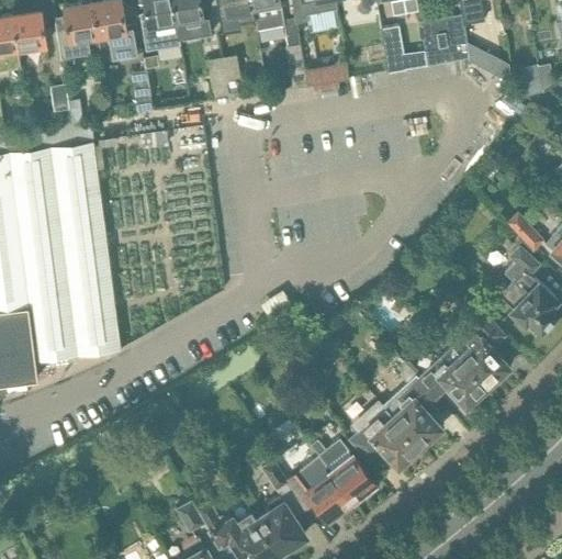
[(121,0),(102,0),(103,1),(92,3),(98,37),(109,36),(113,58),(137,55),(133,32),(126,33),(121,0)]
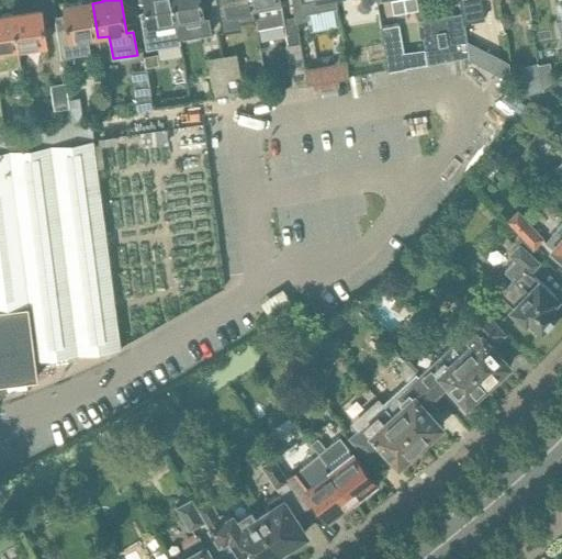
[(143,0),(146,14),(141,15),(146,51),(159,48),(179,45),(179,41),(177,26),(171,0),(143,0)]
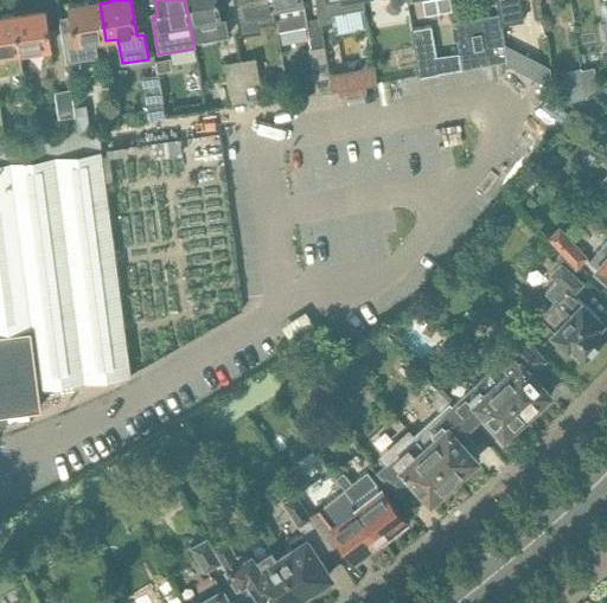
[(216,0),(185,0),(191,29),(193,44),(230,38),(227,23),(221,24),(216,0)]
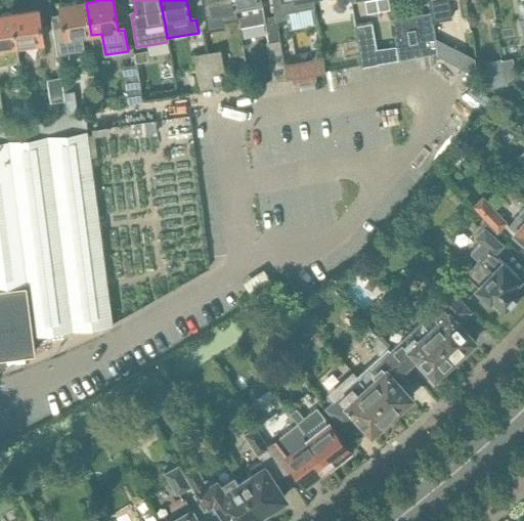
[(201,0),(203,8),(206,7),(208,16),(205,16),(206,26),(224,23),(223,20),(237,17),(236,12),(234,0),(201,0)]
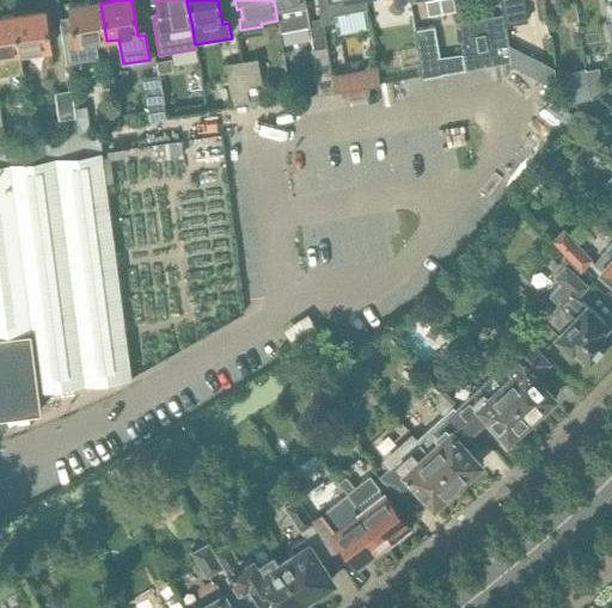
[(305,0),(274,0),(276,14),(277,20),(280,34),(310,29),(314,50),(311,51),(316,77),(318,94),(334,92),(331,75),(323,26),(322,22),(320,22),(310,24),(305,0)]
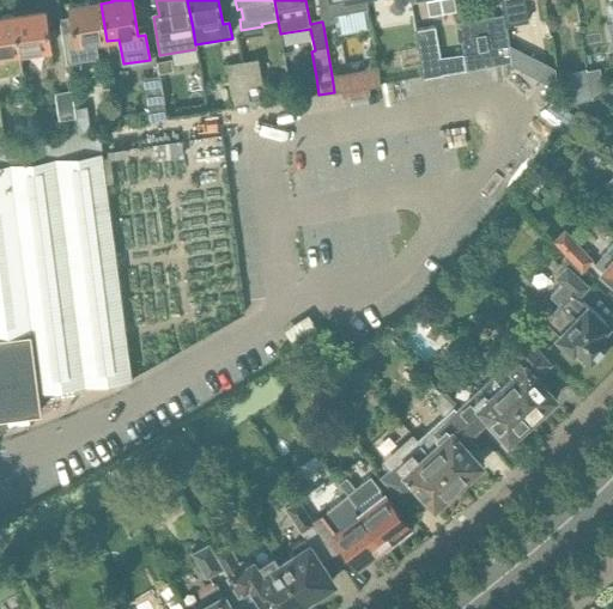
[(317,0),(321,22),(322,22),(323,26),(335,24),(338,36),(371,30),(368,11),(365,0),(317,0)]
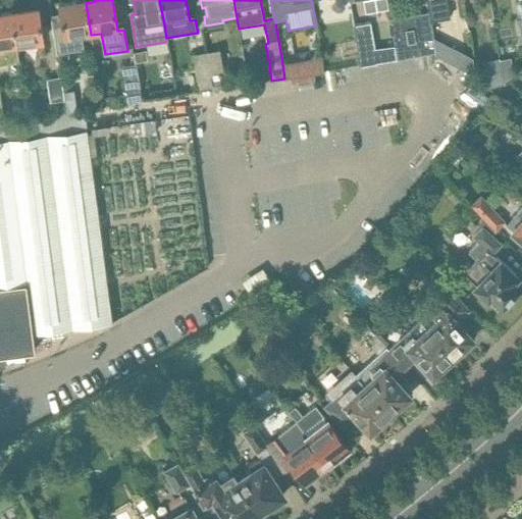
[(446,0),(426,0),(429,14),(430,23),(450,20),(446,0)]
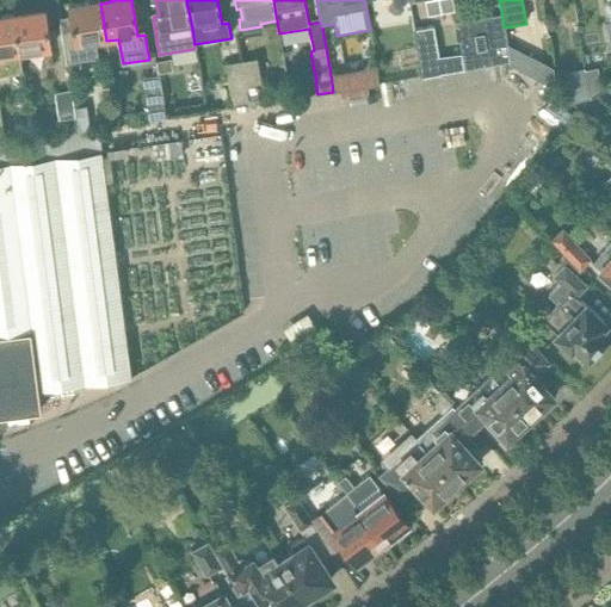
[(96,43),(106,41),(100,4),(90,6),(90,2),(69,6),(71,18),(60,20),(67,66),(98,60),(96,43)]
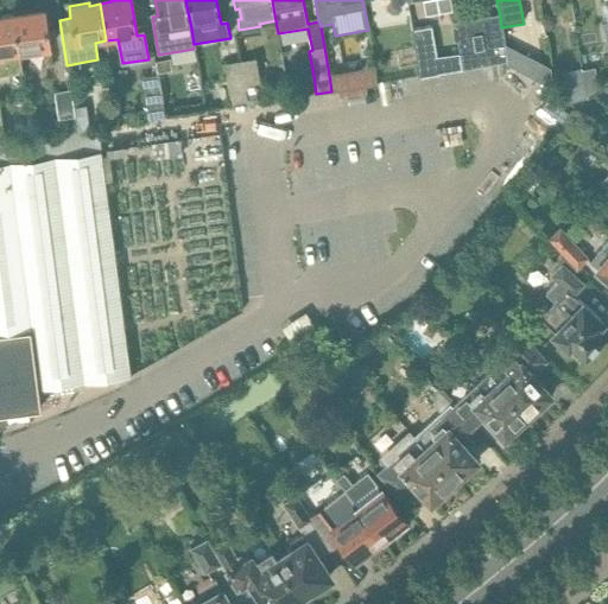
[(574,23),(570,5),(558,6),(562,25),(574,23)]
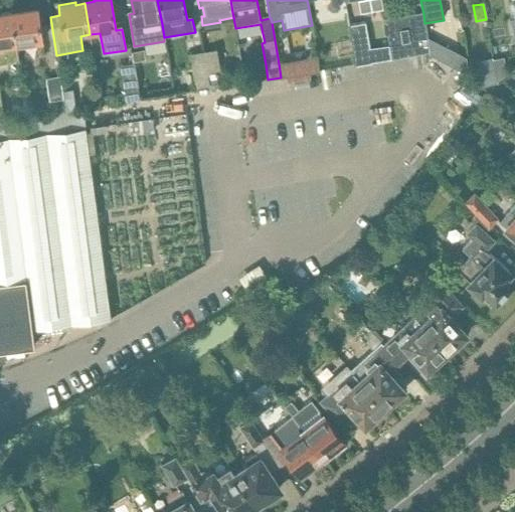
[(11,12),(16,46),(43,42),(38,8),(11,12)]
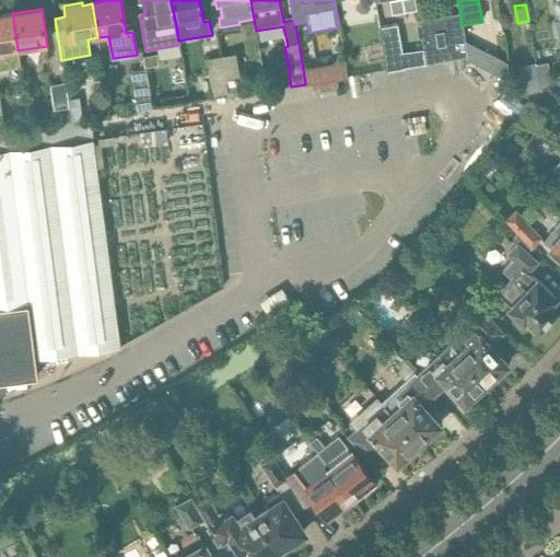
[(18,50),(12,13),(0,14),(0,71),(21,69),(18,50)]
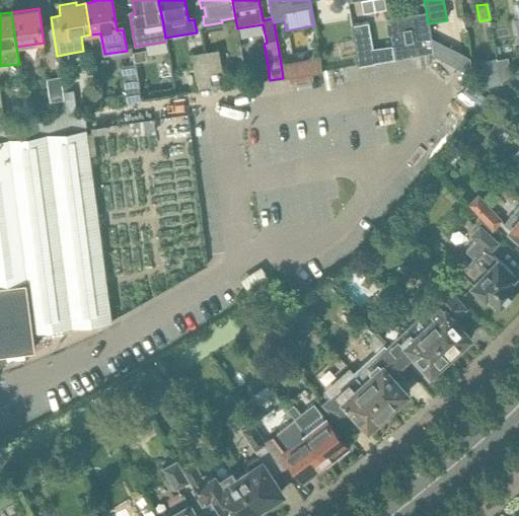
[(388,21),(385,22),(388,38),(391,38),(395,60),(434,55),(434,54),(431,41),(428,23),(427,14),(388,21)]
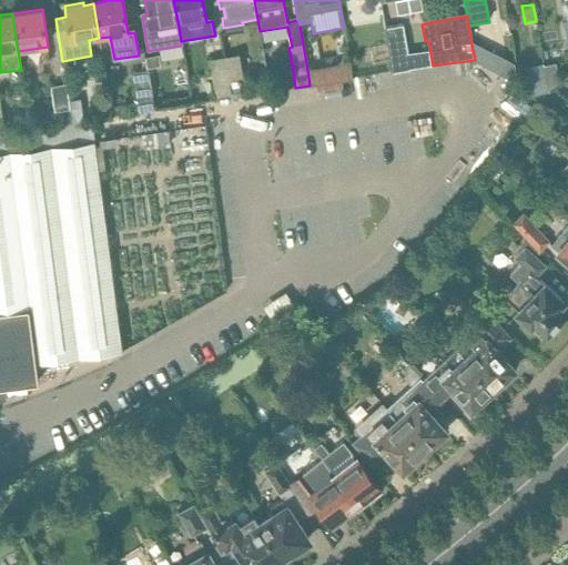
[(386,30),(393,71),(411,69),(403,28),(386,30)]
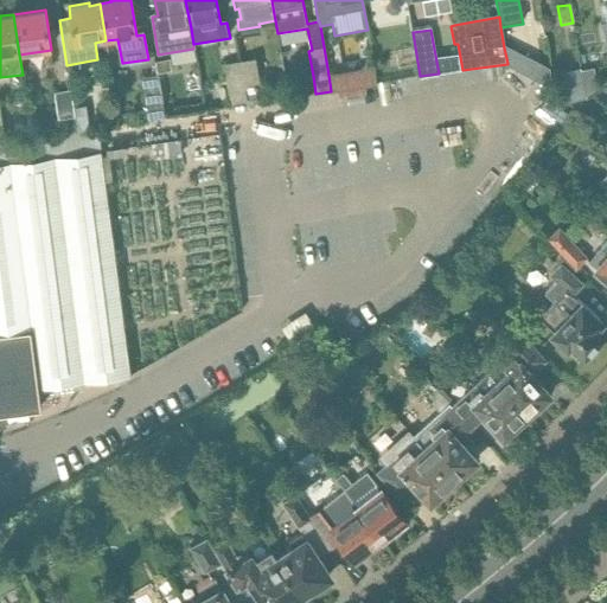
[(523,56),(504,47),(508,63),(508,64),(508,65),(526,75),(523,56)]
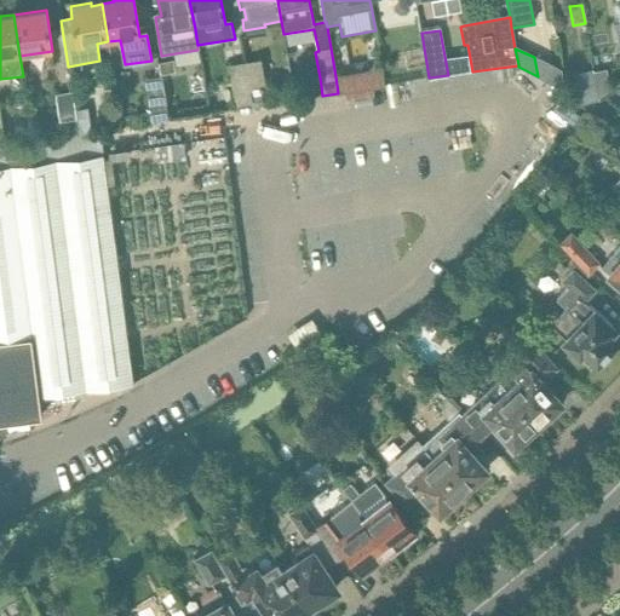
[(262,62),(245,64),(250,91),(251,90),(252,98),(251,98),(252,104),(253,108),(267,105),(264,87),(265,87),(262,62)]
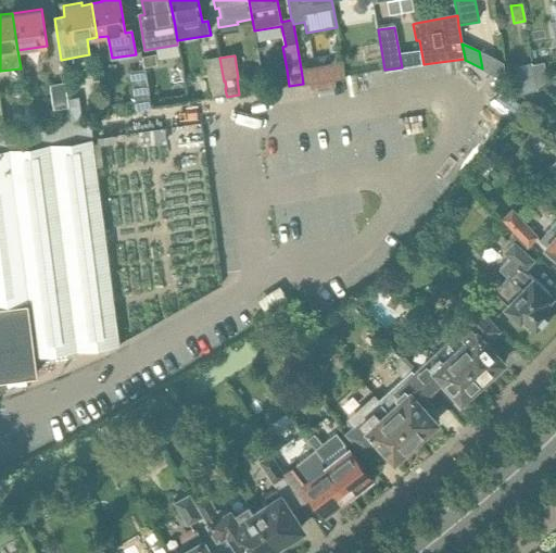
[(155,57),(141,59),(143,68),(156,66),(155,57)]
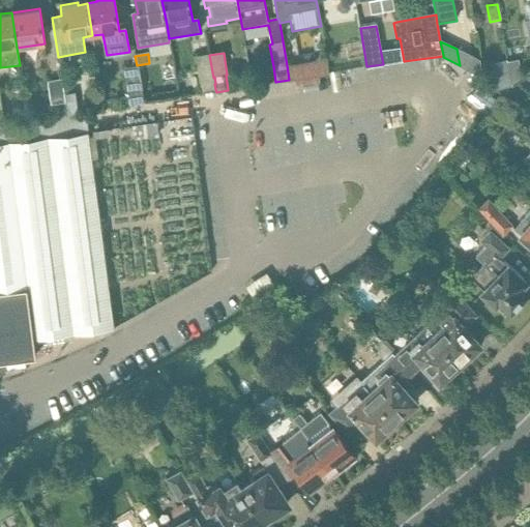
[(214,77),(213,78),(209,55),(197,57),(202,91),(215,89),(214,84),(215,84),(214,77)]
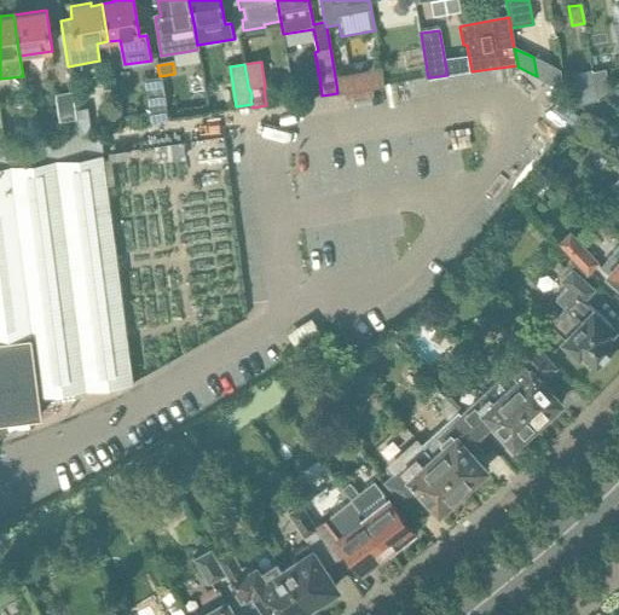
[(372,87),(385,86),(381,68),(369,70),(372,87)]
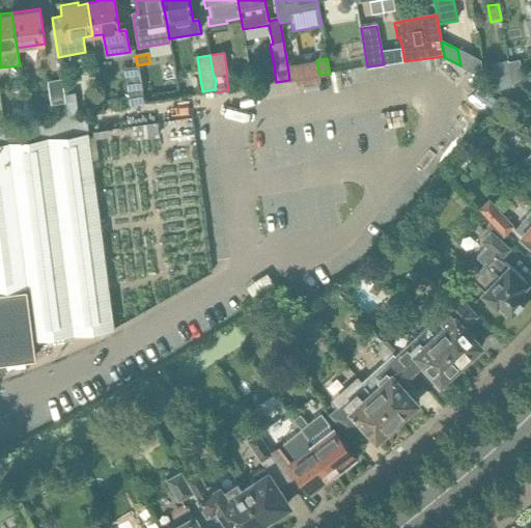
[(511,81),(507,60),(507,59),(485,62),(488,80),(496,85),(511,83),(511,81)]
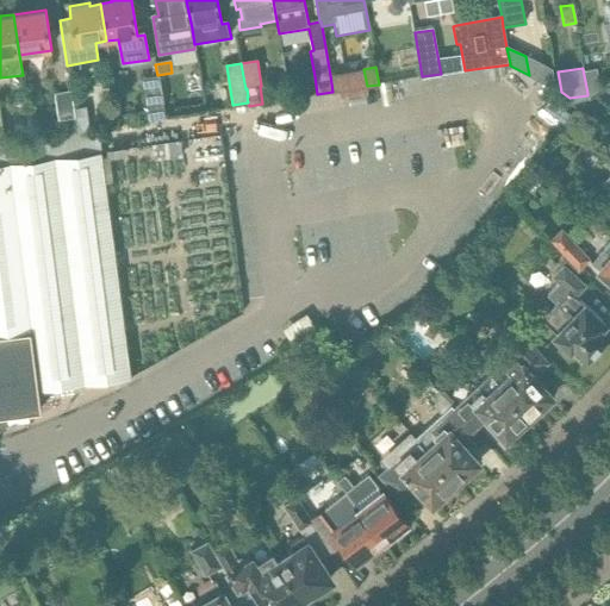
[(583,69),(587,93),(598,86),(595,68),(583,69)]
